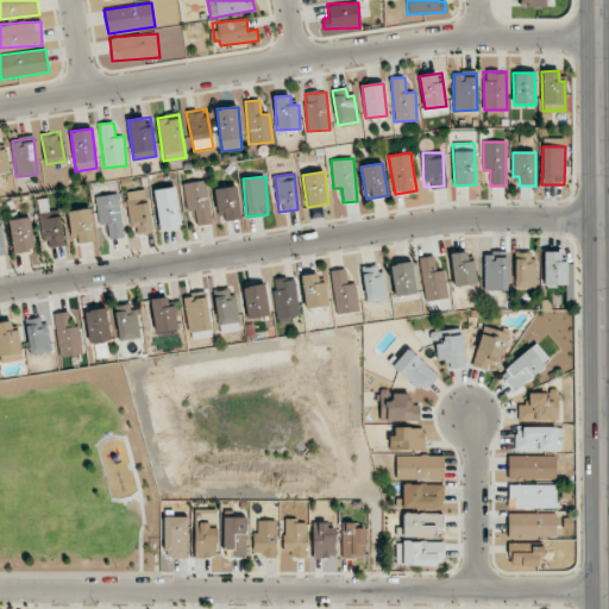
[(196,226),(213,224),(206,180),(183,183),(188,212),(194,211),(196,226)]
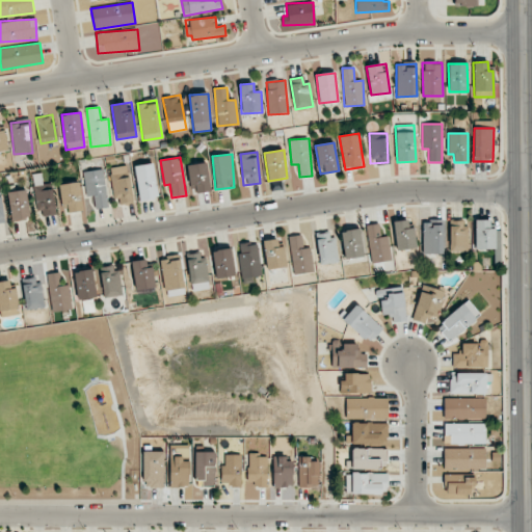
[(134,166),(140,202),(159,198),(152,163),(134,166)]
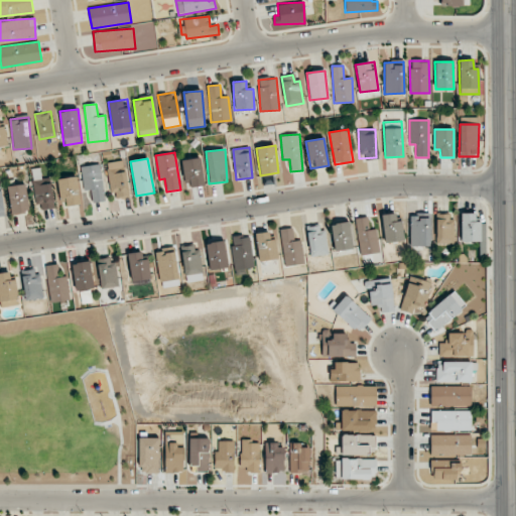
[(183,159),(186,187),(204,185),(202,158),(183,159)]
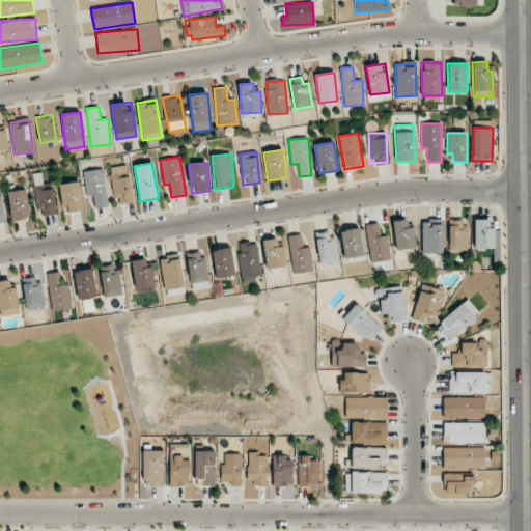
[(132,202),(128,165),(111,167),(115,204),(132,202)]
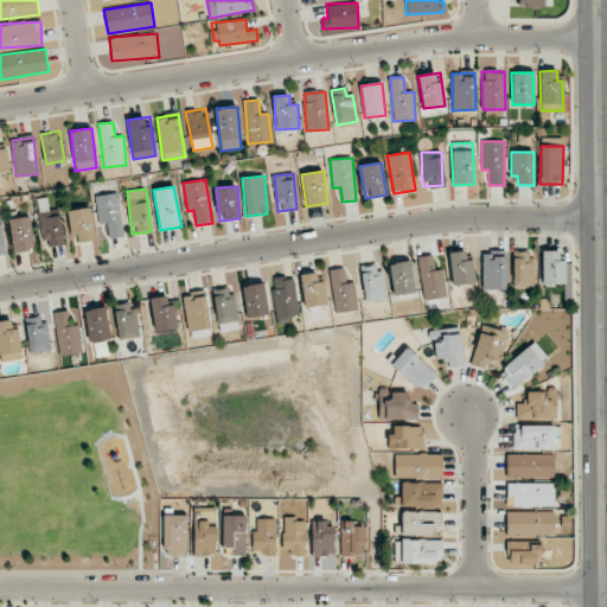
[(96,196),(98,224),(107,223),(108,238),(123,237),(119,193),(96,196)]
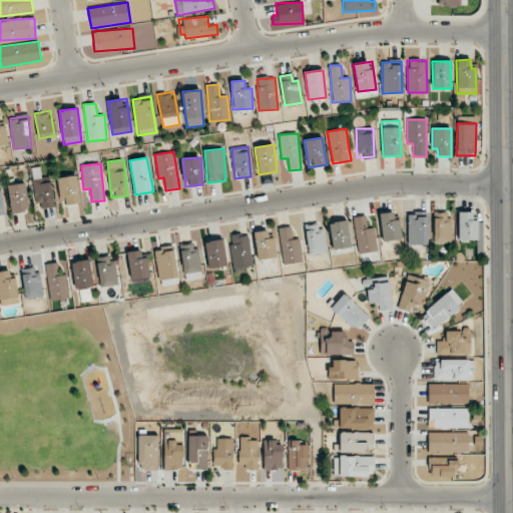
[(66,204),(80,203),(78,175),(57,177),(59,197),(65,196),(66,204)]
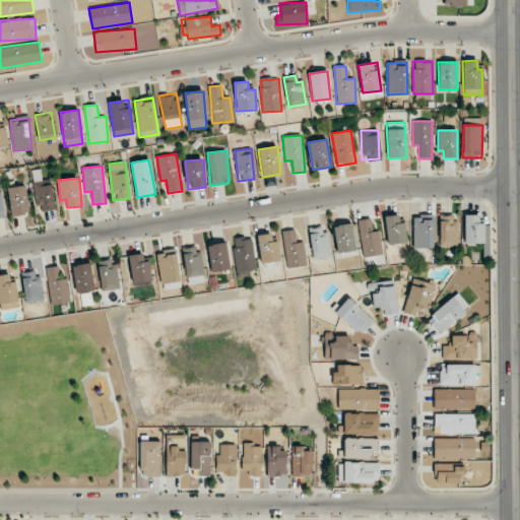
[(55,210),(51,180),(35,182),(38,212),(55,210)]
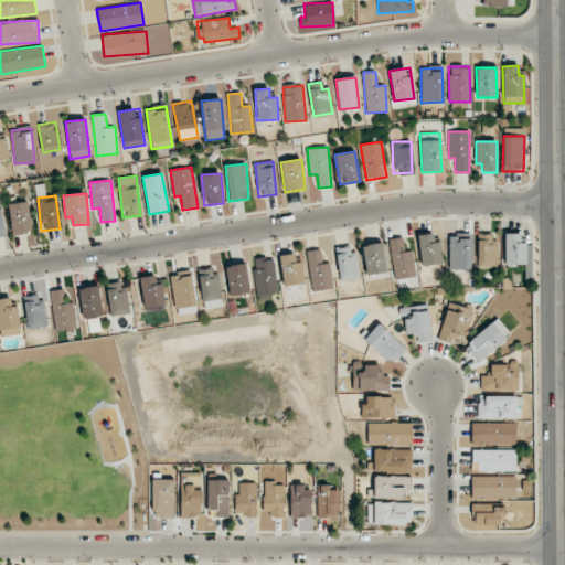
[(32,232),(28,201),(8,204),(12,234),(32,232)]
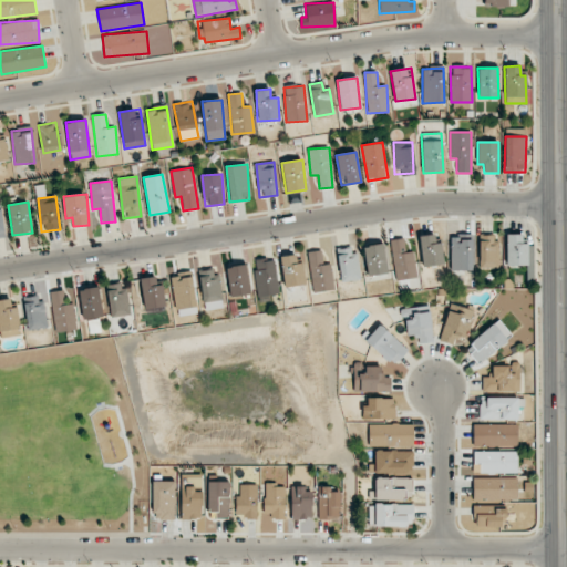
[(419,236),(423,267),(444,264),(441,244),(435,244),(434,234),(419,236)]
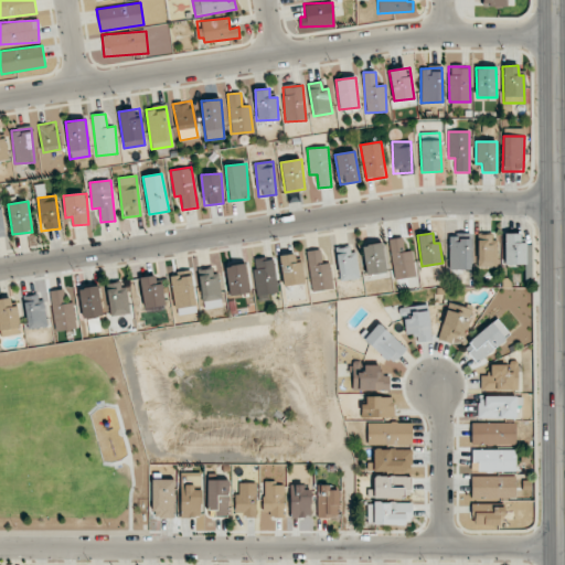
[(524,233),(504,234),(504,265),(524,265),(524,233)]
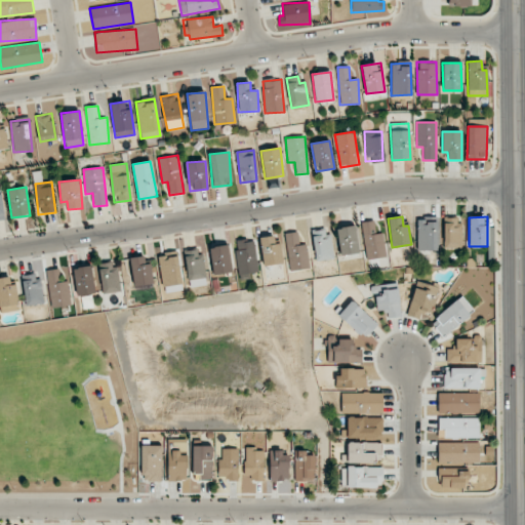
[(444,247),(462,247),(461,219),(443,219),(444,247)]
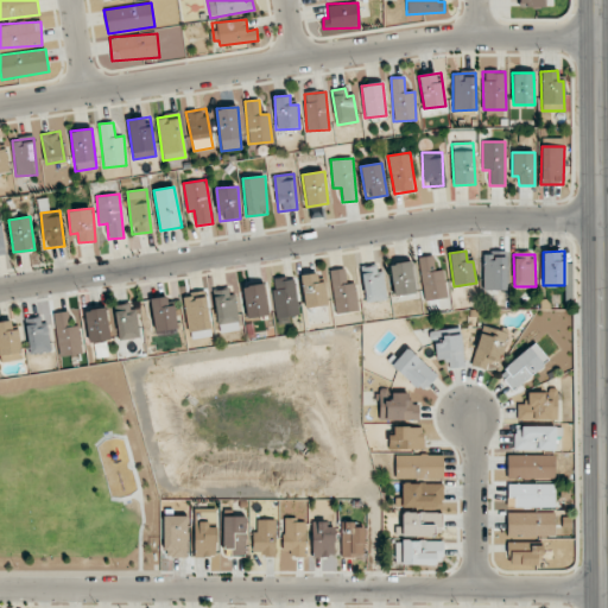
[(424,301),(447,298),(443,270),(435,271),(432,255),(419,257),(424,301)]
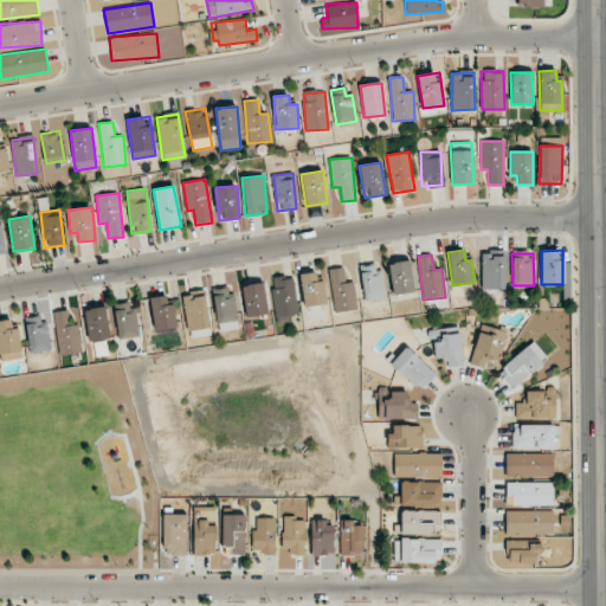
[(482,289),(504,289),(504,255),(481,256),(482,289)]
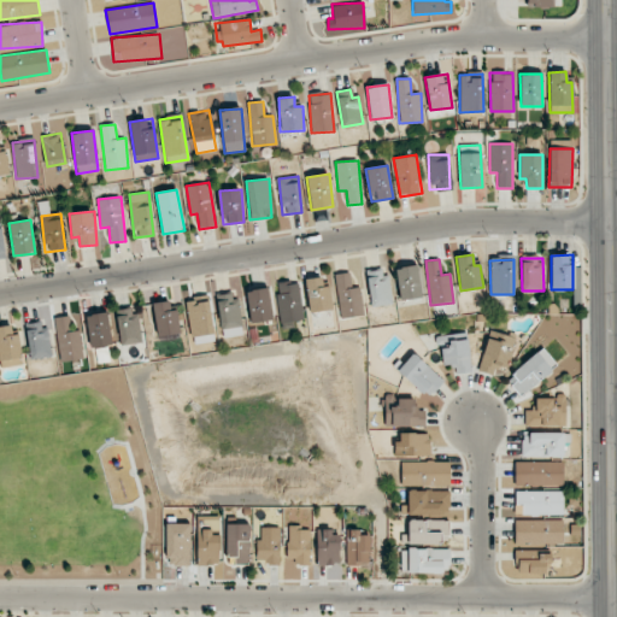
[(395,268),(399,300),(421,298),(417,265),(395,268)]
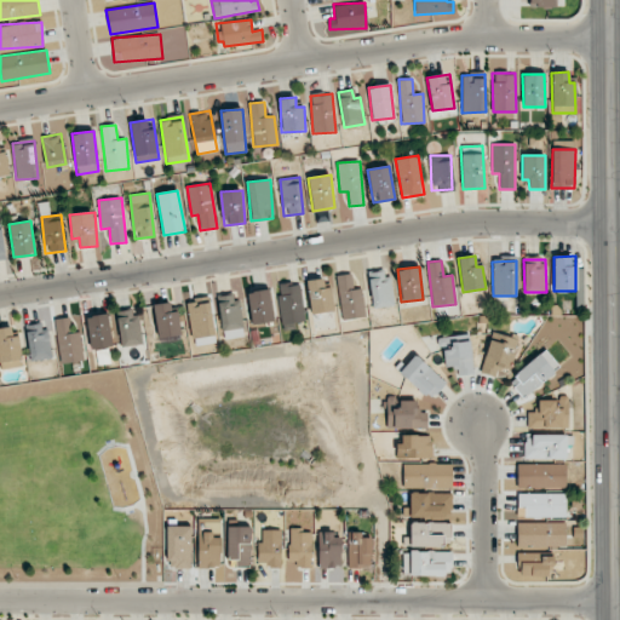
[(395,306),(390,271),(368,275),(373,310),(395,306)]
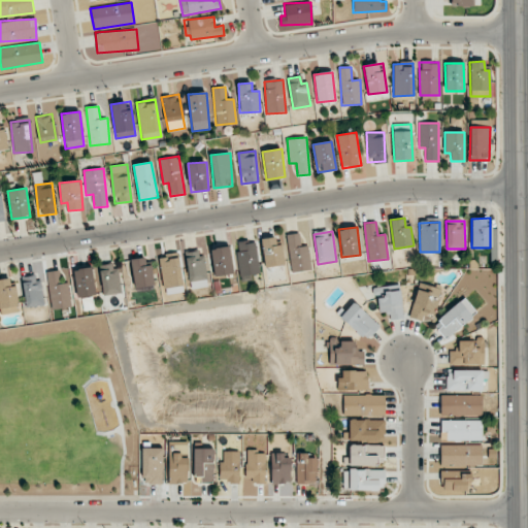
[(307,245),(301,246),(298,233),(286,235),(292,273),(311,269),(307,245)]
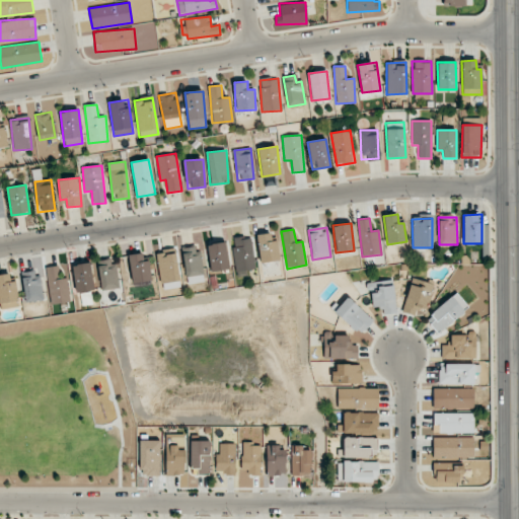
[(279,261),(275,232),(255,235),(261,264),(279,261)]
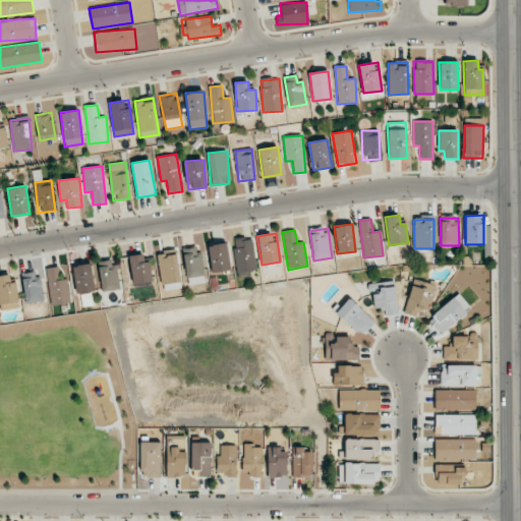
[(256,271),(251,238),(232,241),(237,274),(256,271)]
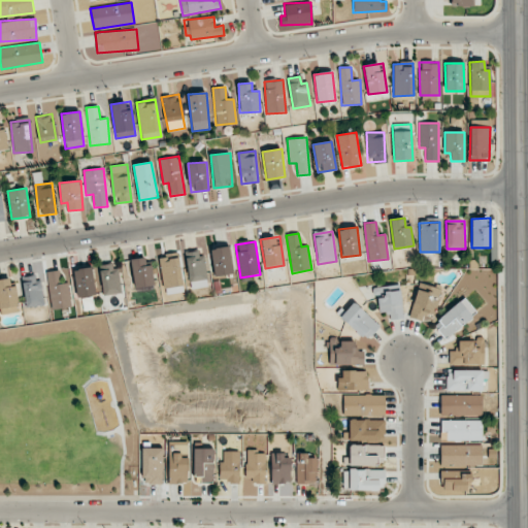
[(213,276),(232,274),(230,246),(211,249),(213,276)]
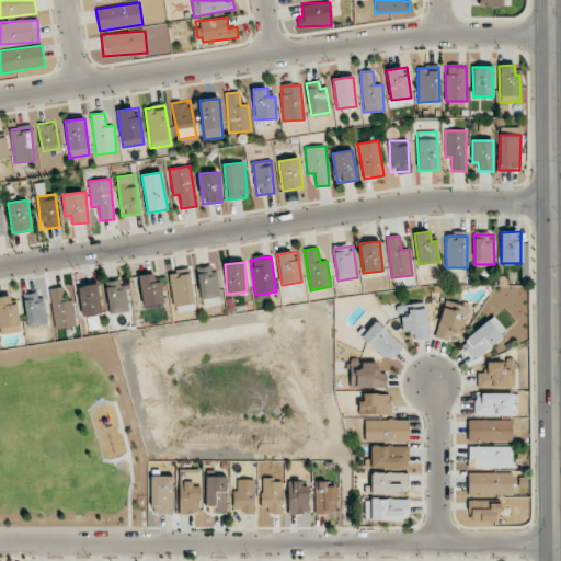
[(198,267),(201,306),(218,306),(217,266),(198,267)]
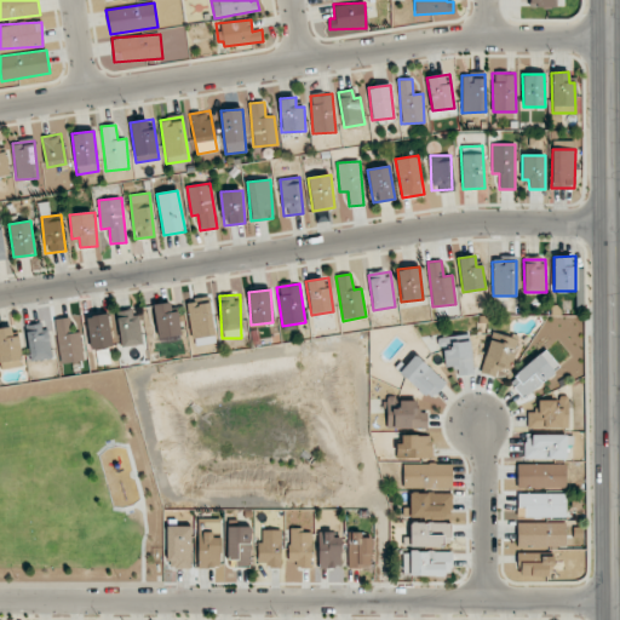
[(214,336),(208,298),(185,302),(191,339),(214,336)]
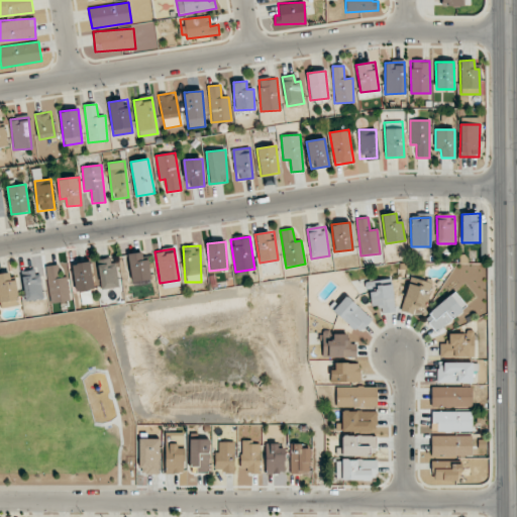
[(142,261),(141,252),(129,253),(130,282),(150,281),(149,260),(142,261)]
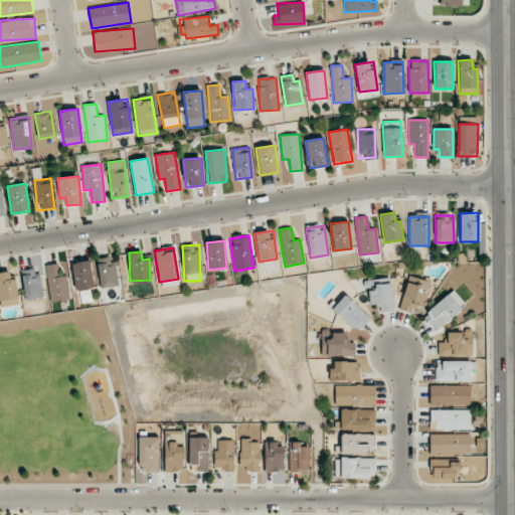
[(98,259),(101,288),(117,286),(114,256),(98,259)]
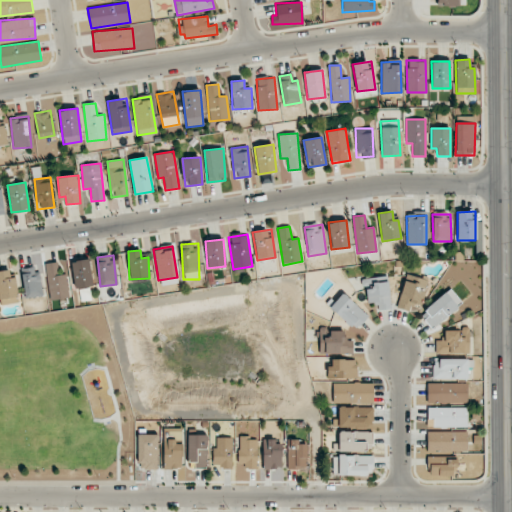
[(92,287),(90,259),(72,261),(74,289),(92,287)]
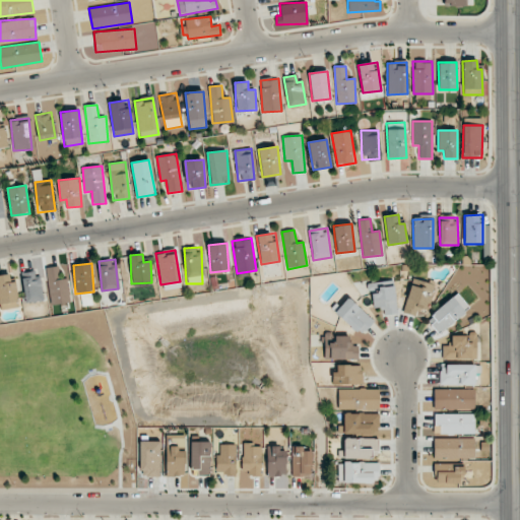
[(50,305),(69,303),(67,279),(59,279),(58,266),(47,267),(50,305)]
